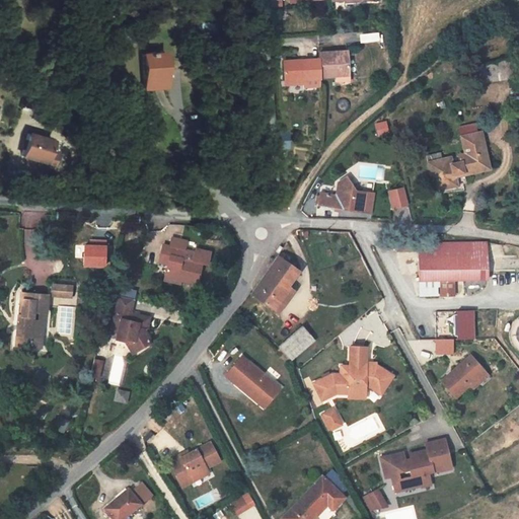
[(360,42),(378,40),(377,33),(359,35),(360,42)]
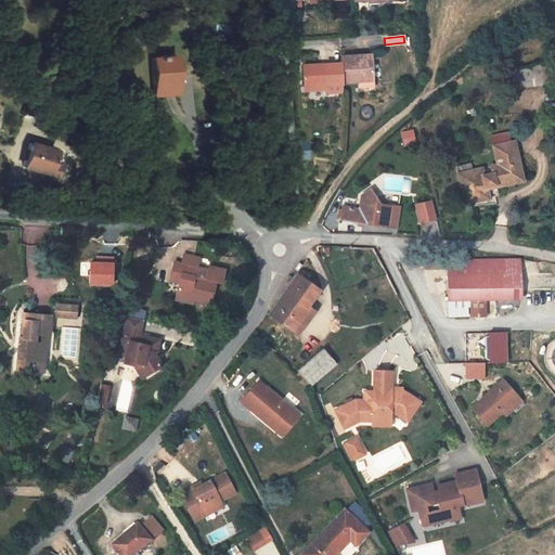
[(372,54),(341,56),(341,63),(343,82),(361,81),(371,80),(373,80),(372,54)]
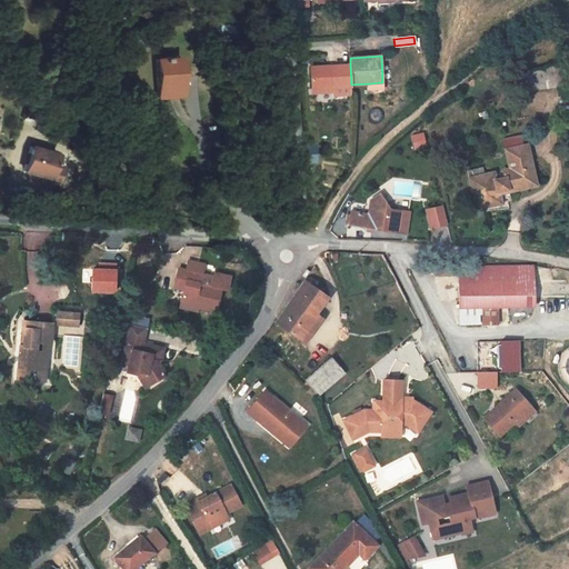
[(180,58),(155,59),(157,97),(182,96),(180,58)]
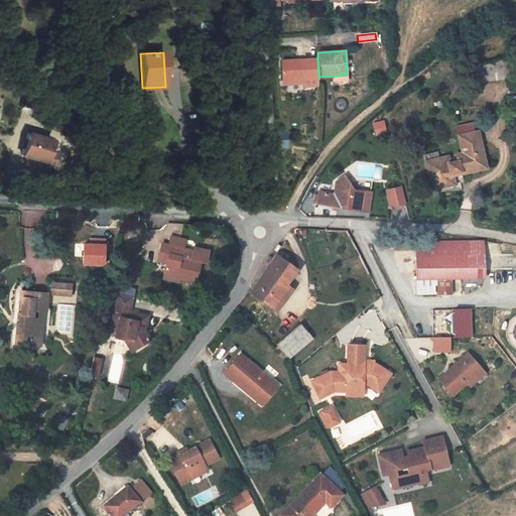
[(463,67),(466,85),(498,80),(515,76),(515,63),(515,56),(495,59),(495,60),(463,67)]
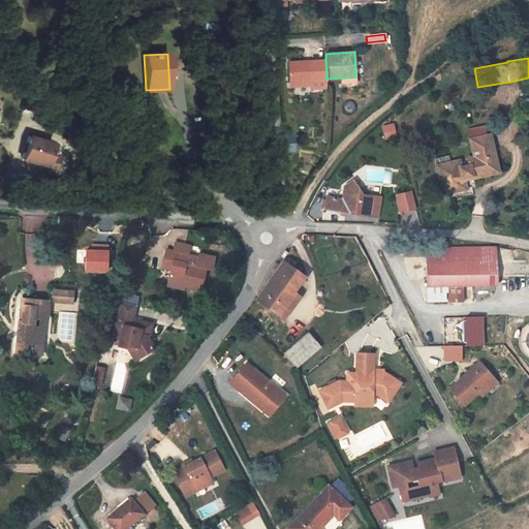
[(289,62),(290,82),(310,81),(327,80),(327,79),(325,60),(289,62)]
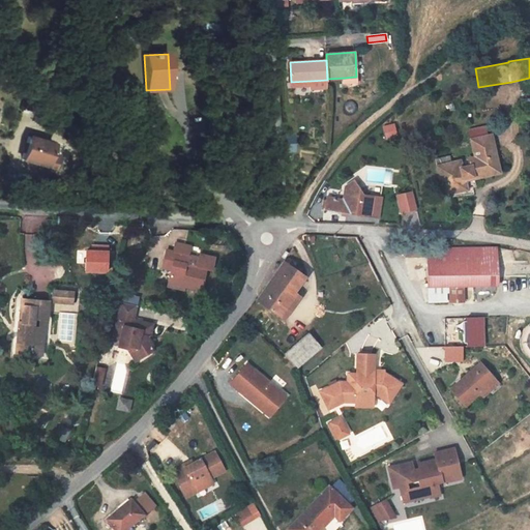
[(57,115),(51,124),(62,133),(68,124),(57,115)]
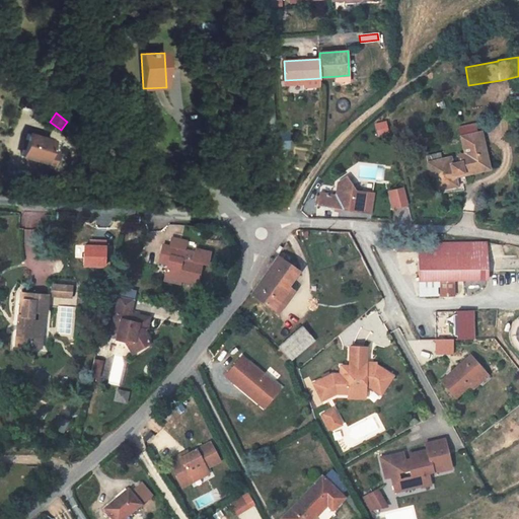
[(441,152),(427,155),(429,162),(435,191),(455,186),(453,175),(453,173),(463,171),(464,174),(490,168),(480,132),(462,137),(465,154),(458,155),(460,162),(452,163),(450,157),(442,159),(441,152)]
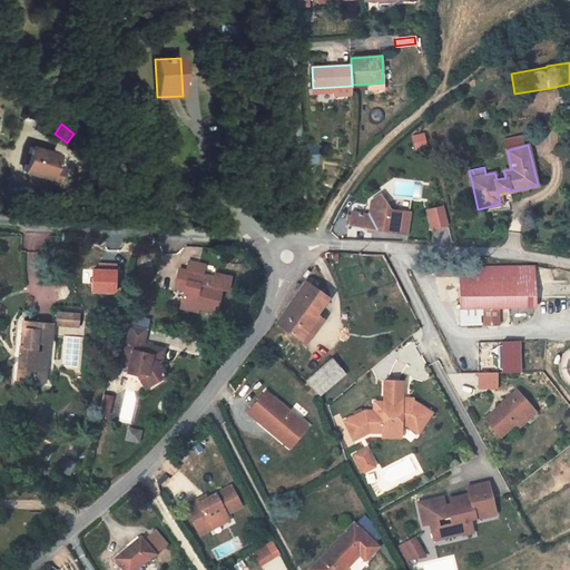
[(31,147),(25,172),(57,180),(60,166),(53,165),(56,154),(31,147)]
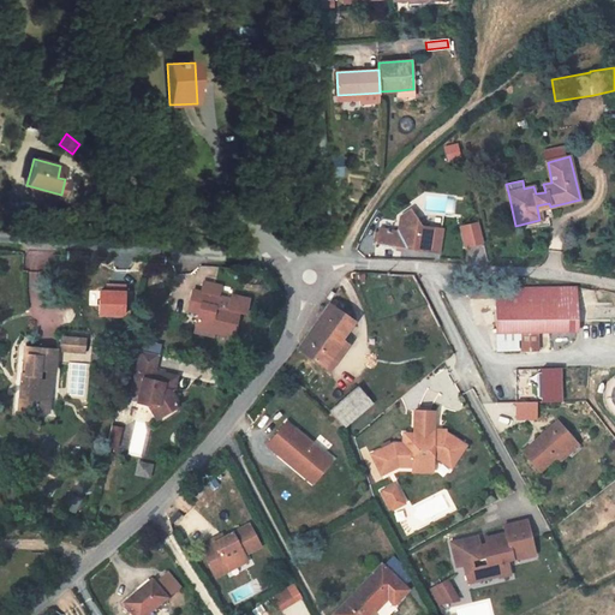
[(401,215),(400,221),(413,213),(411,209),(401,215)]
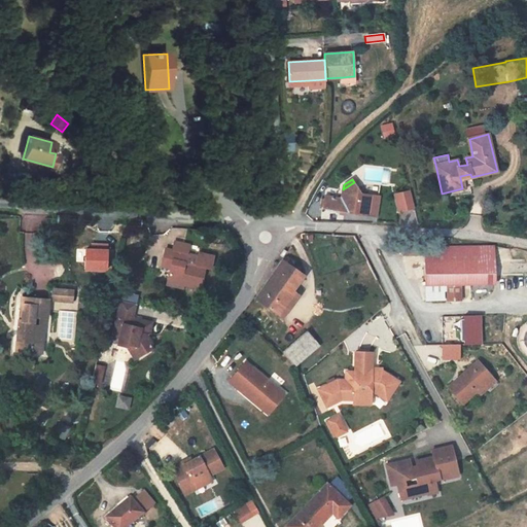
[(342,199),(324,196),(324,200),(321,199),(320,207),(323,207),(341,210),(345,211),(369,215),(372,195),(362,192),(354,182),(343,189),(342,199)]
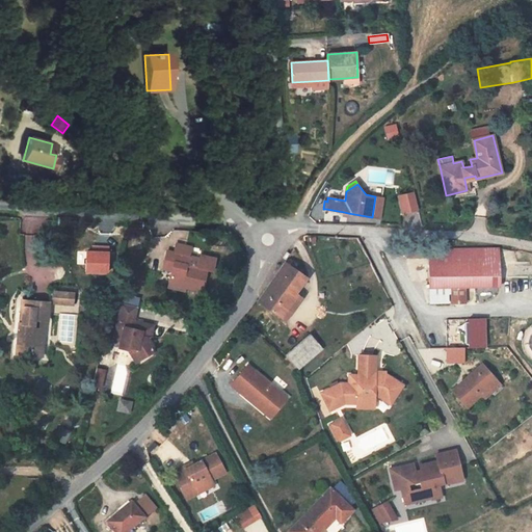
[(397,193),(400,213),(418,211),(415,191),(397,193)]
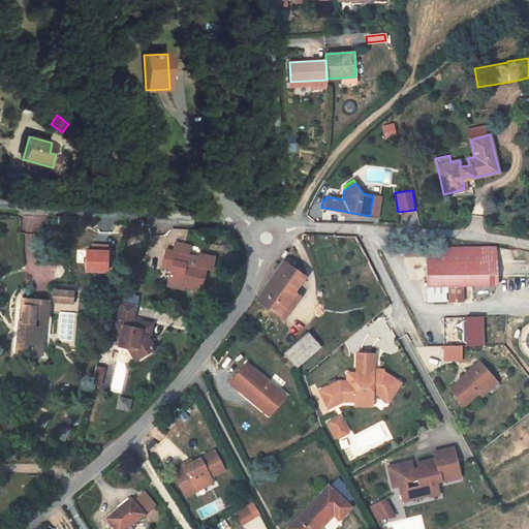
[(497,284),(497,247),(407,249),(407,254),(426,254),(428,286),(429,301),(446,301),(446,288),(446,285),(448,285),(448,288),(449,302),(463,301),(463,285),(497,284)]
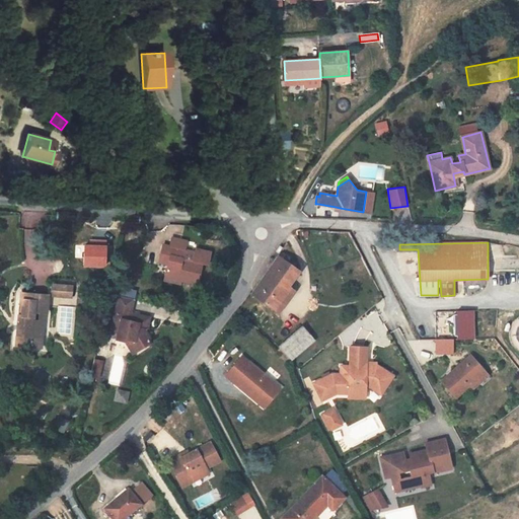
[(184,249),(163,244),(161,253),(170,255),(168,264),(165,275),(181,279),(180,281),(181,281),(198,285),(203,263),(182,258),(184,249)]
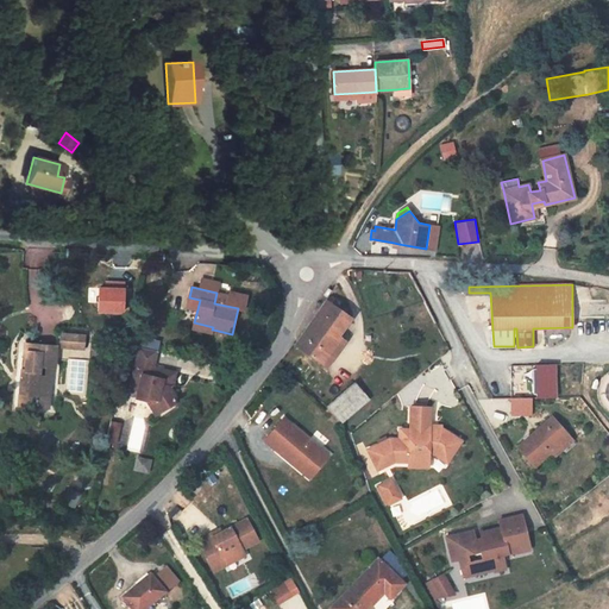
[(326,300),(338,308),(343,302),(331,294),(326,300)]
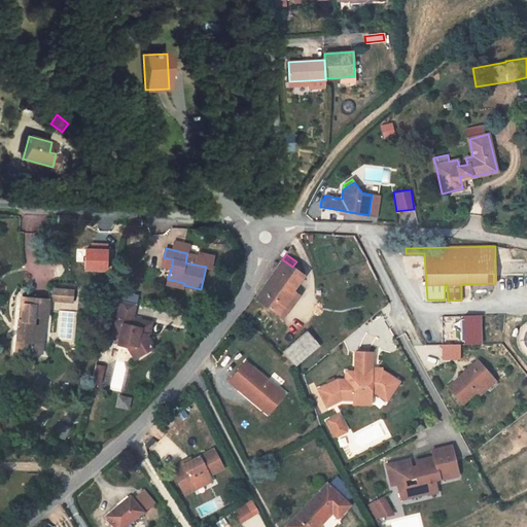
[(173,259),(164,257),(162,266),(171,268),(173,259)]
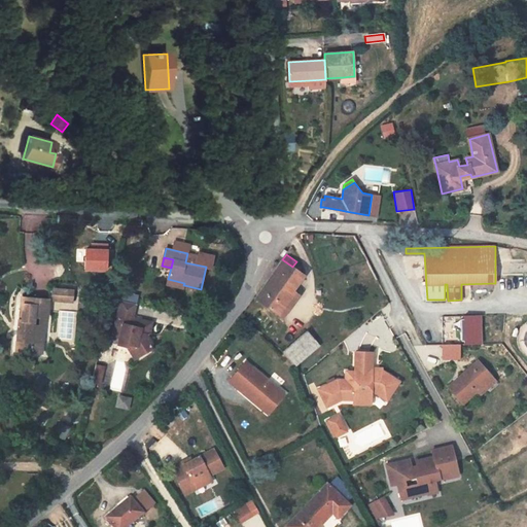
[(279,315),(286,307),(282,304),(290,293),(304,275),(292,267),(282,259),(256,297),(279,315)]
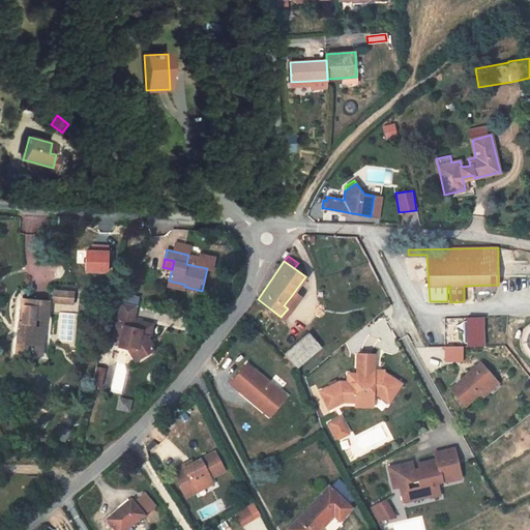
[(74,292),(53,291),(52,302),(72,303),(74,292)]
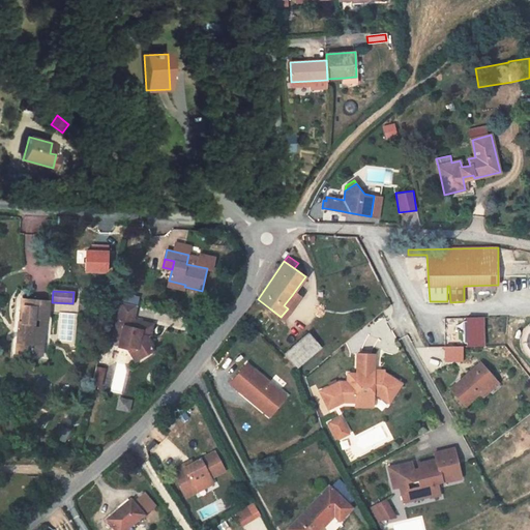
[(288,308),(296,297),(292,295),(284,305),(288,308)]
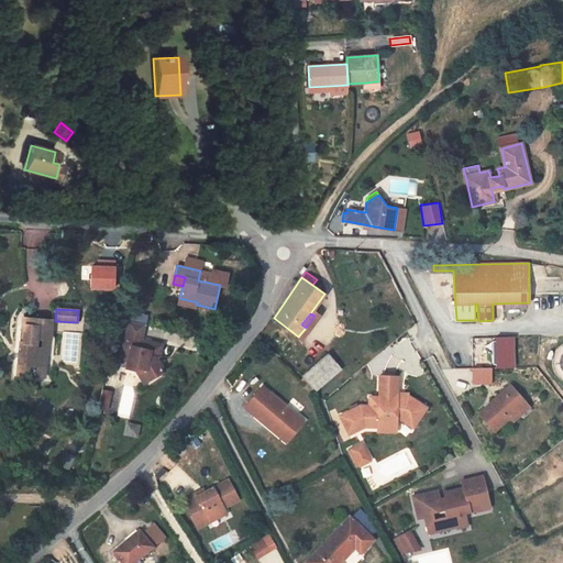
[(53,320),(25,318),(23,342),(20,342),(18,375),(33,376),(33,365),(41,366),(42,349),(36,348),(36,339),(48,340),(51,340),(53,320)]
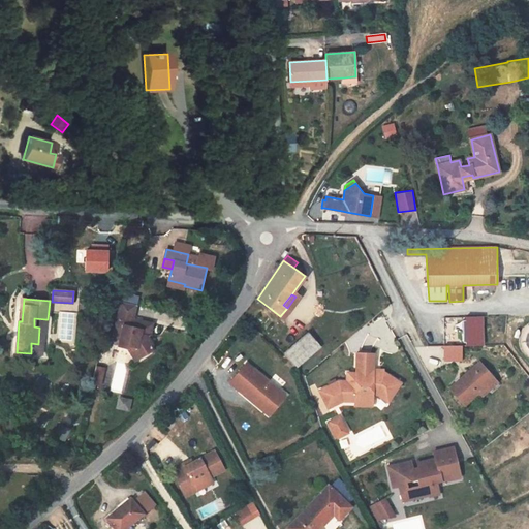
[(136,305),(122,302),(114,338),(120,339),(119,346),(128,348),(128,345),(137,347),(143,355),(151,350),(153,344),(150,339),(148,336),(149,332),(151,332),(153,323),(133,319),(136,305)]
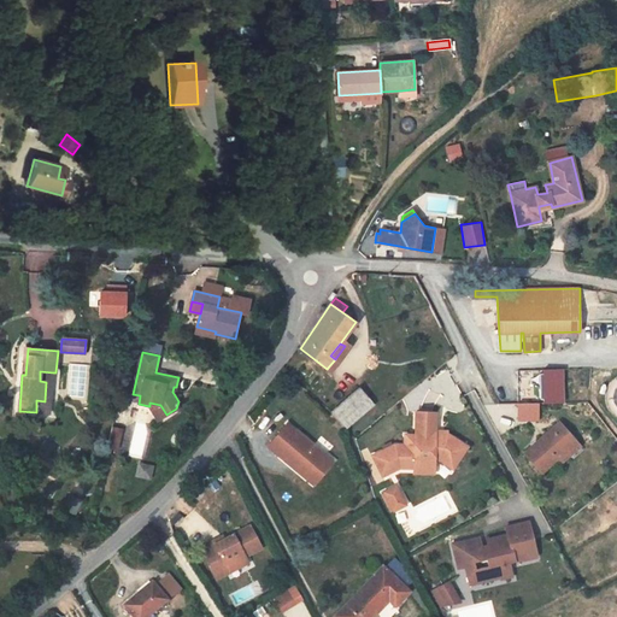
[(544,403),(564,403),(563,369),(544,369),(544,403)]
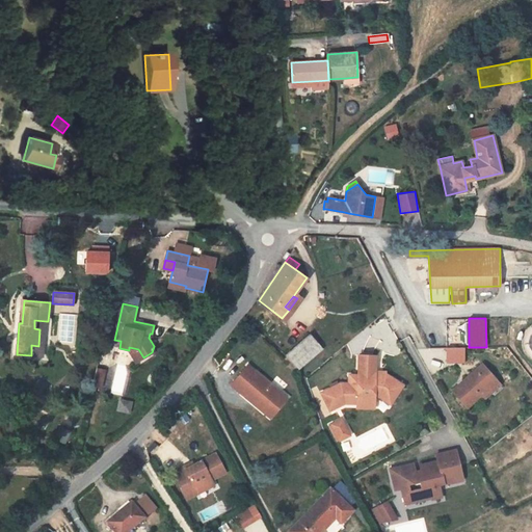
[(46,321),(34,320),(34,328),(40,329),(38,346),(31,345),(31,355),(43,356),(46,321)]
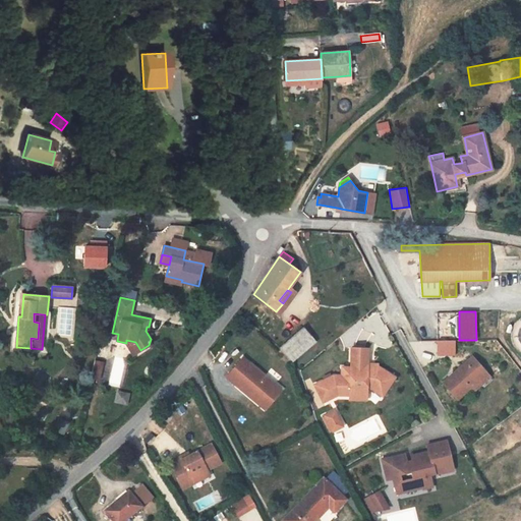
[(281,347),(293,361),(315,341),(304,328),(281,347)]
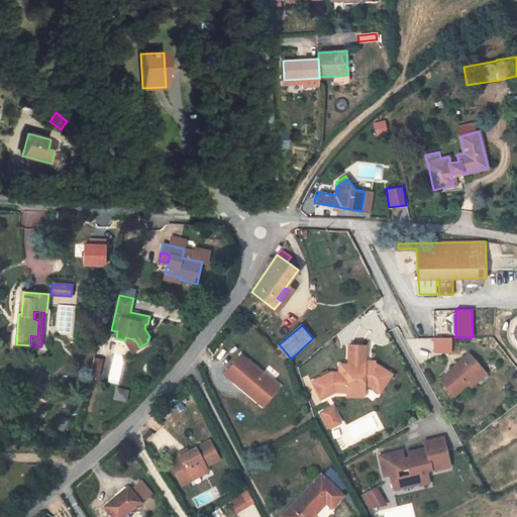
[(125,337),(125,340),(132,352),(139,347),(134,339),(125,337)]
